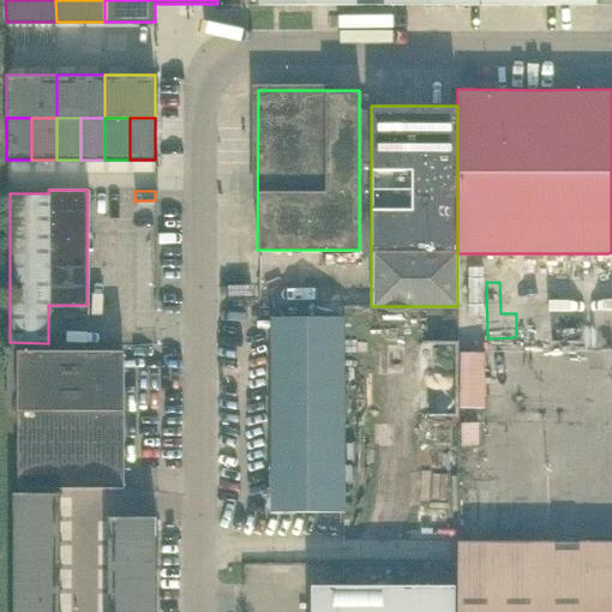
[(588,316),(522,313),(521,330),(587,334),(588,316)]
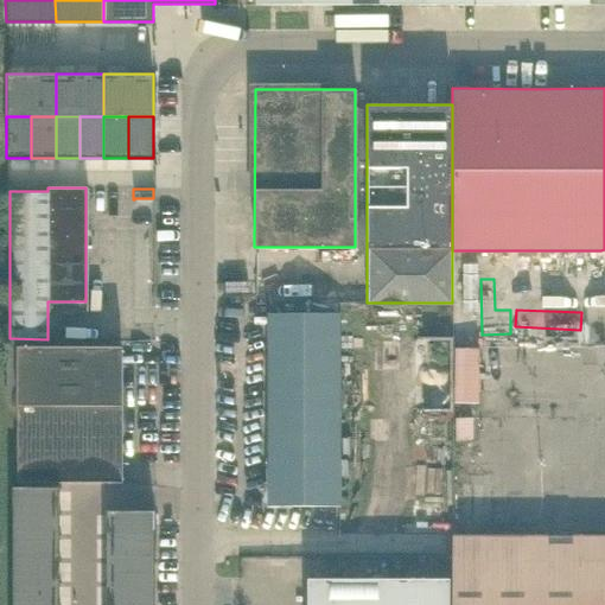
[(338,504),(338,312),(267,312),(267,504),(338,504)]
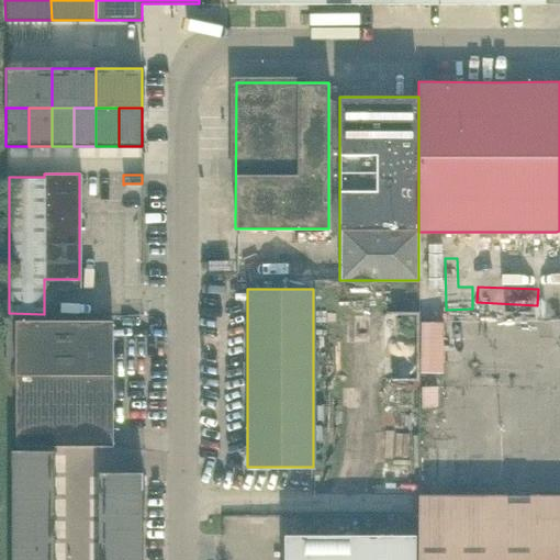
[(518,311),(495,312),(496,334),(519,334),(518,311)]
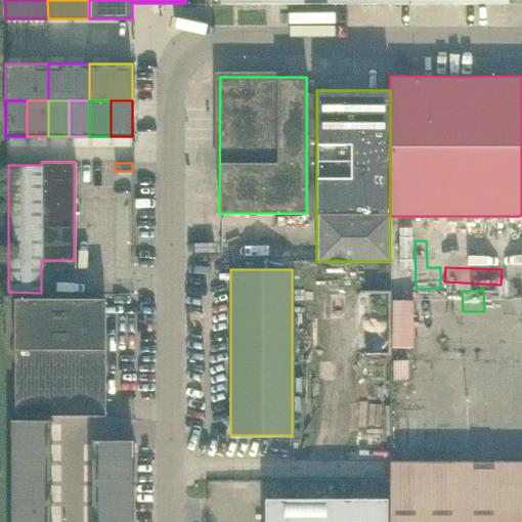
[(420,292),(398,291),(396,336),(418,337),(420,292)]
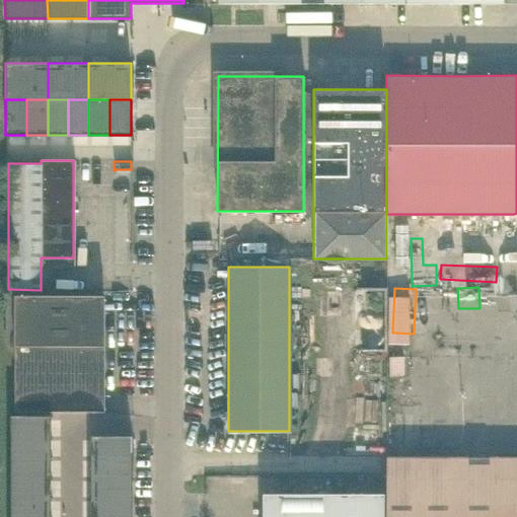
[(454,291),(419,289),(418,309),(453,311),(454,291)]
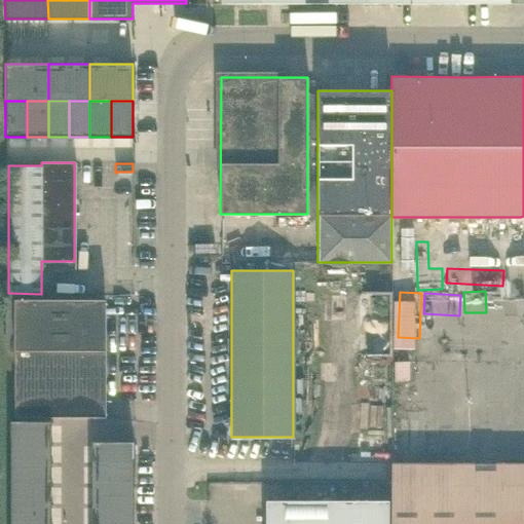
[(104,349),(104,301),(15,300),(15,349),(13,349),(13,350),(15,350),(15,415),(104,415),(104,350),(106,350),(106,349),(104,349)]
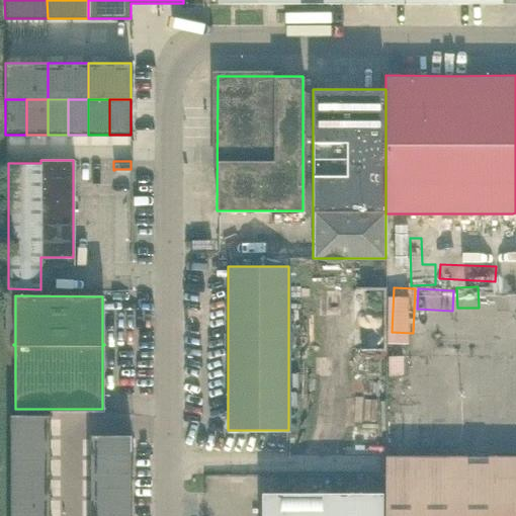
[(393,346),(394,365),(408,365),(407,346),(393,346)]
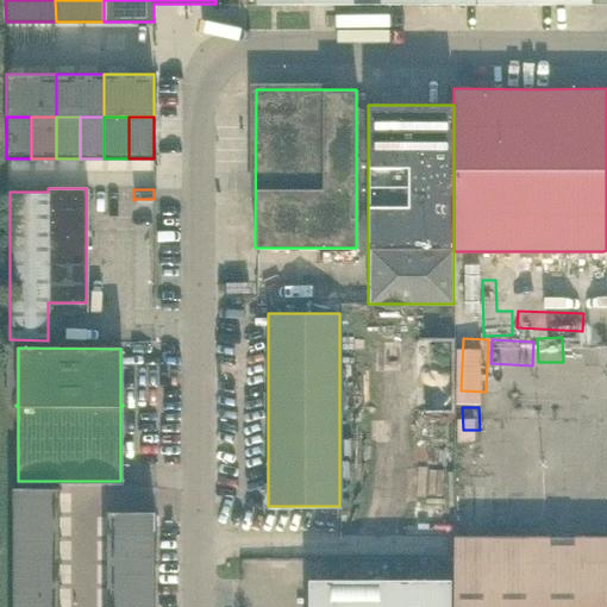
[(68,487),(11,488),(11,512),(68,511),(68,487)]
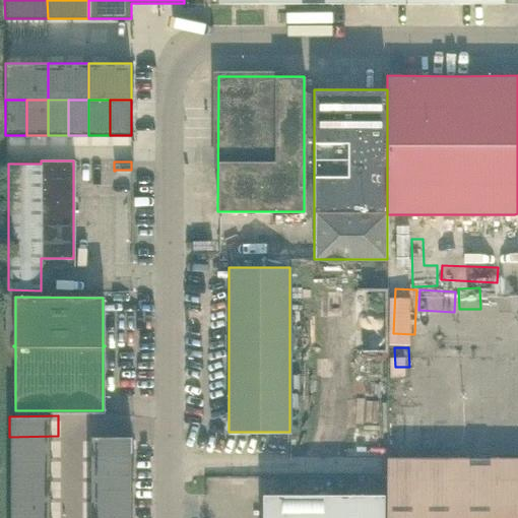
[(58,436),(9,437),(9,457),(58,457),(58,436)]
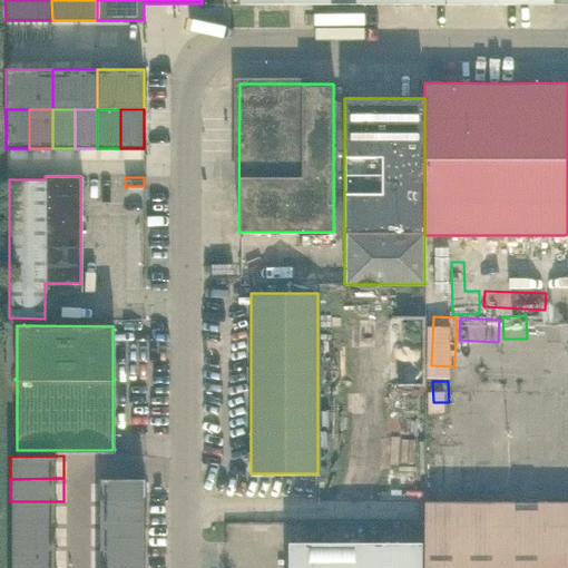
[(130,479),(99,479),(99,501),(144,501),(144,491),(144,487),(144,479),(142,479),(130,479)]
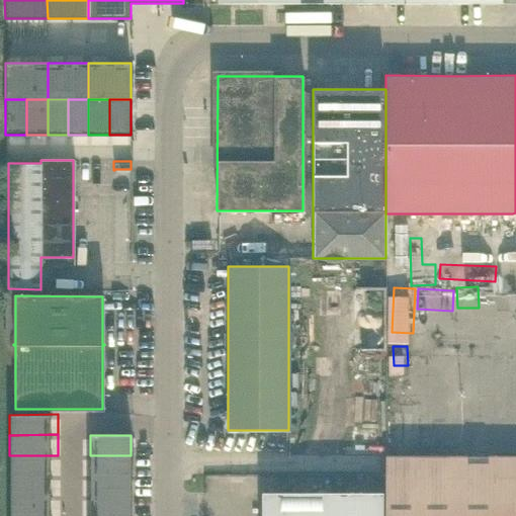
[(58,455),(9,455),(9,476),(58,476),(58,455)]
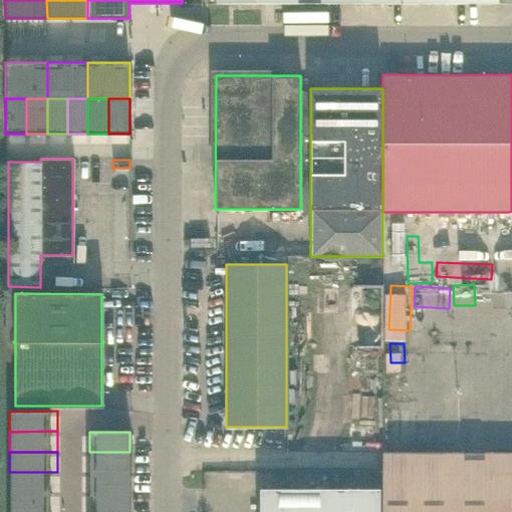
[(130,452),(89,452),(89,472),(130,472),(130,466),(130,462),(130,452)]
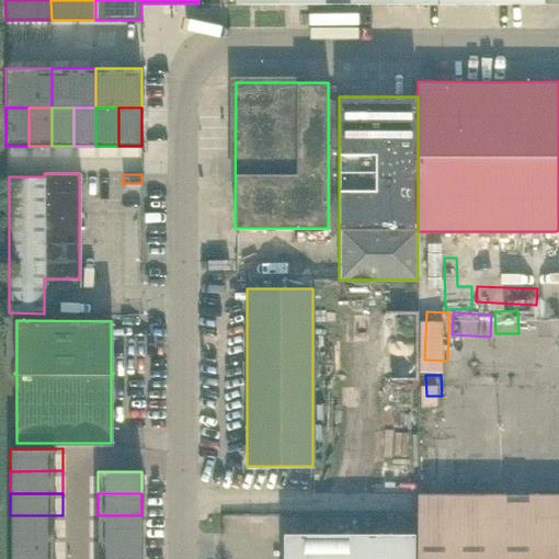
[(558,558),(558,493),(418,494),(418,512),(417,558),(558,558)]
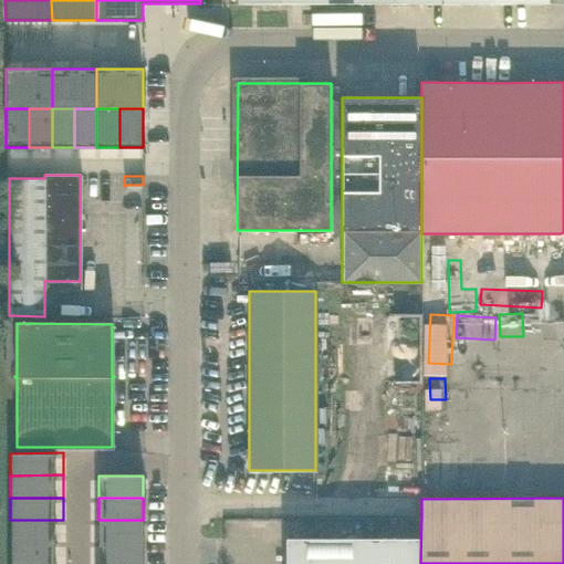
[(63,520),(10,520),(10,542),(63,542),(63,520)]
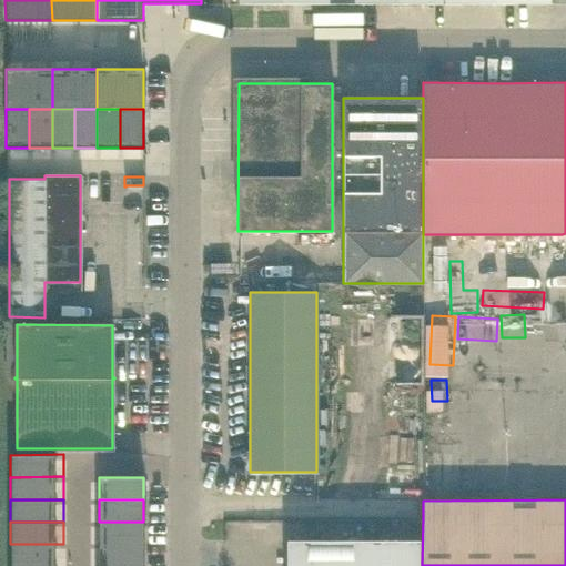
[(143,522),(99,522),(99,544),(143,544),(143,522)]
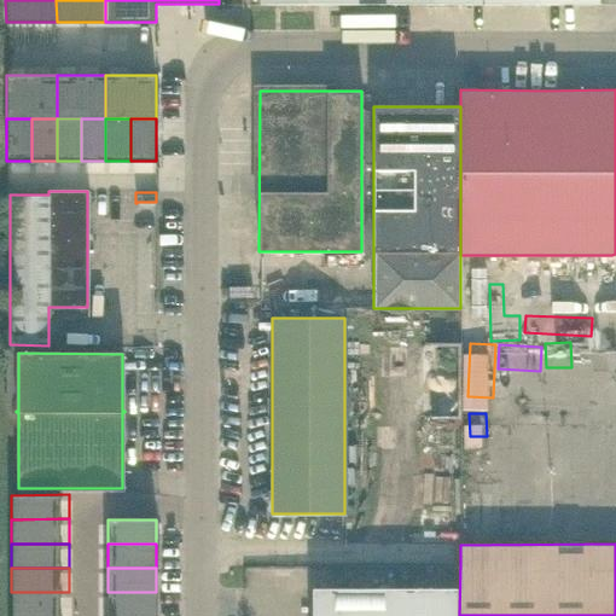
[(312,588),(312,615),(457,615),(457,588),(312,588)]
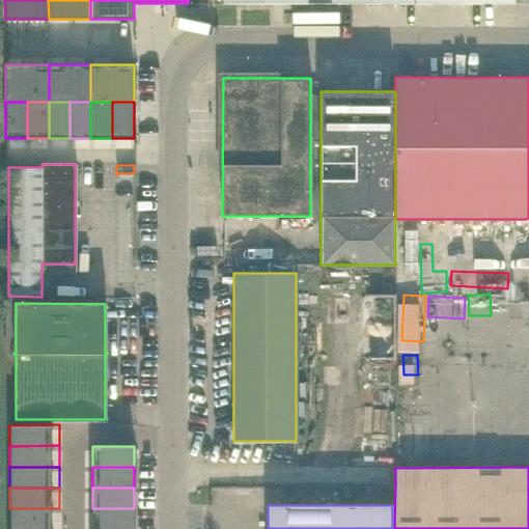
[(59,508),(9,508),(9,528),(59,528),(59,508)]
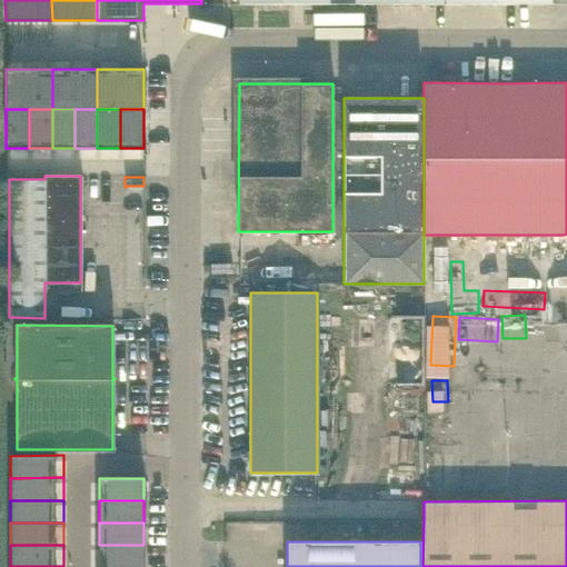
[(143,545),(99,545),(99,566),(143,566),(143,545)]
